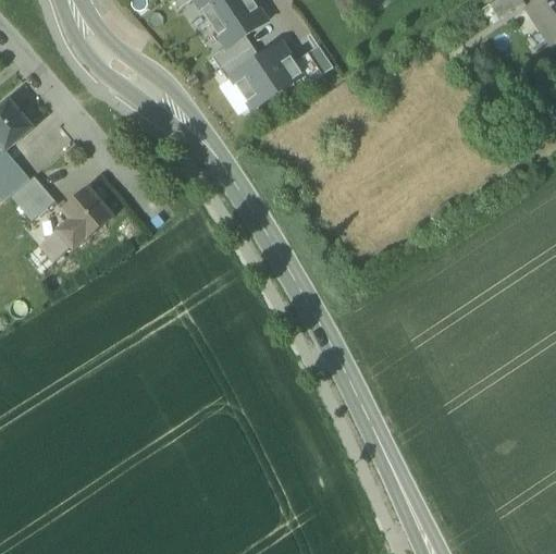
[(197,0),(211,22),(243,0),(197,0)]
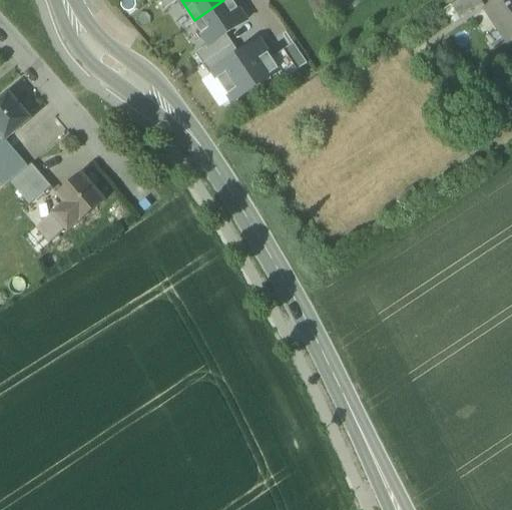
[(223,0),(194,20),(209,42),(209,43),(226,32),(246,18),(233,0),(223,0)]
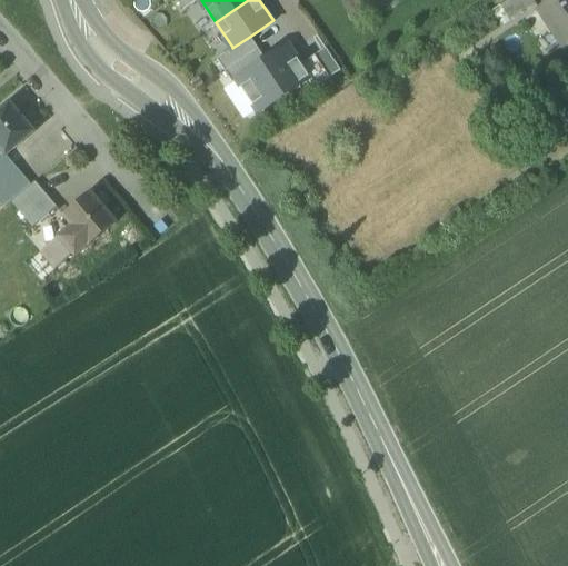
[(506,0),(501,3),(510,17),(536,0),(506,0)]
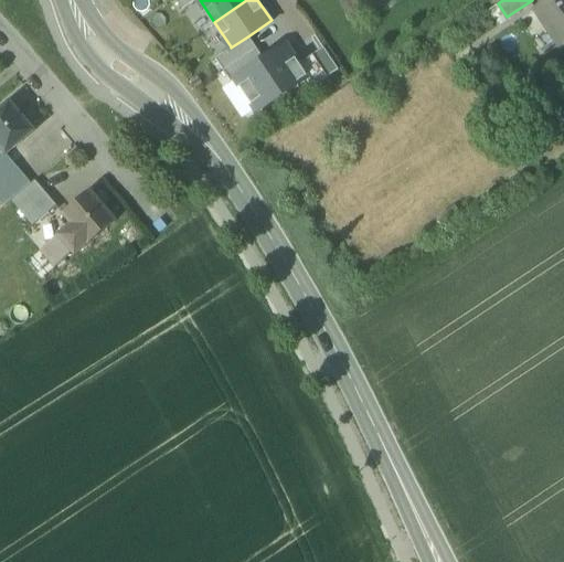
[(545,0),(535,8),(561,44),(563,41),(563,0),(545,0)]
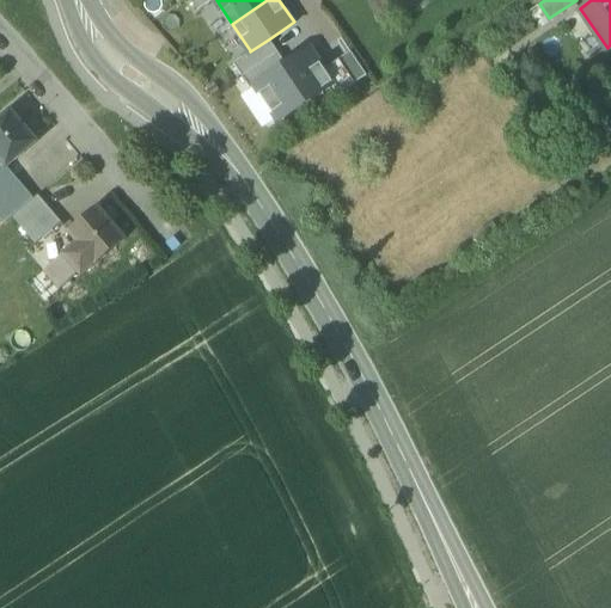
[(250,51),(250,50),(234,61),(243,74),(279,50),(270,38),(250,51)]
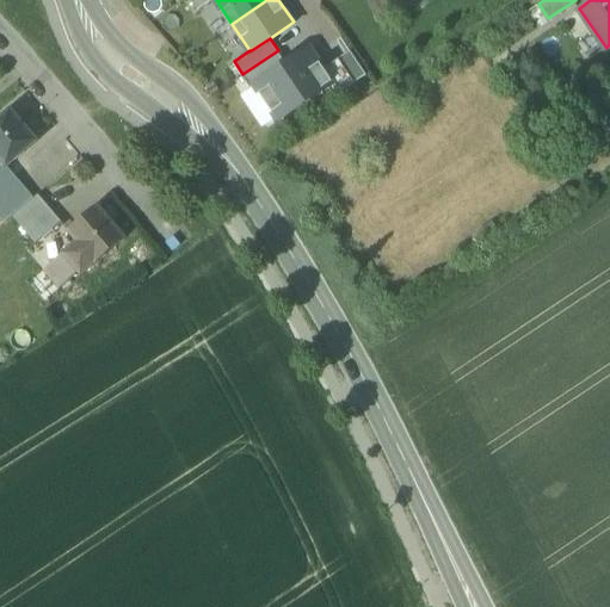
[(324,67),(309,45),(287,62),(254,82),(256,84),(278,118),(332,82),(333,81),(324,67)]
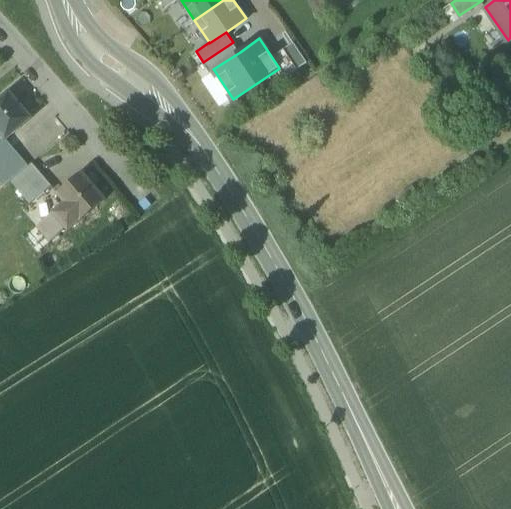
[(294,41),(271,56),(279,68),(278,69),(284,76),(307,61),(294,41)]
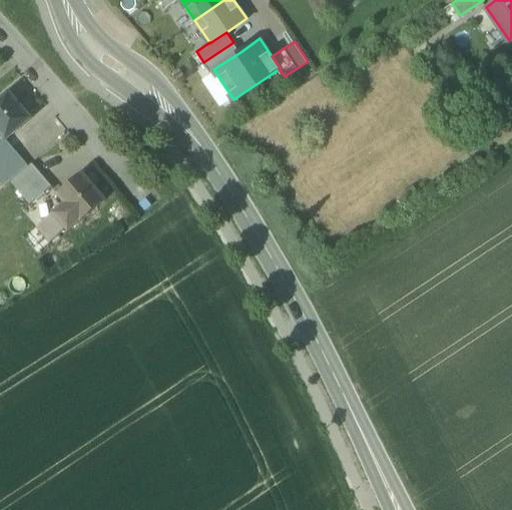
[(213,69),(240,52),(233,42),(203,62),(210,72),(214,70),(213,69)]
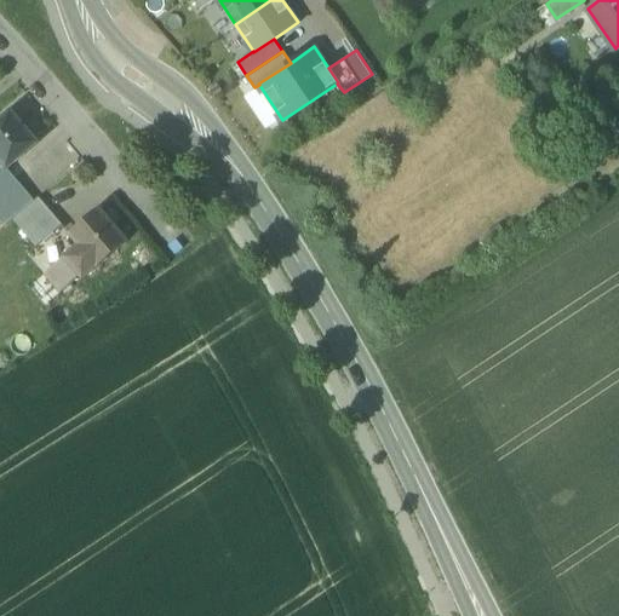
[(0,161),(1,163),(5,167),(35,142),(9,109),(0,115),(0,161)]
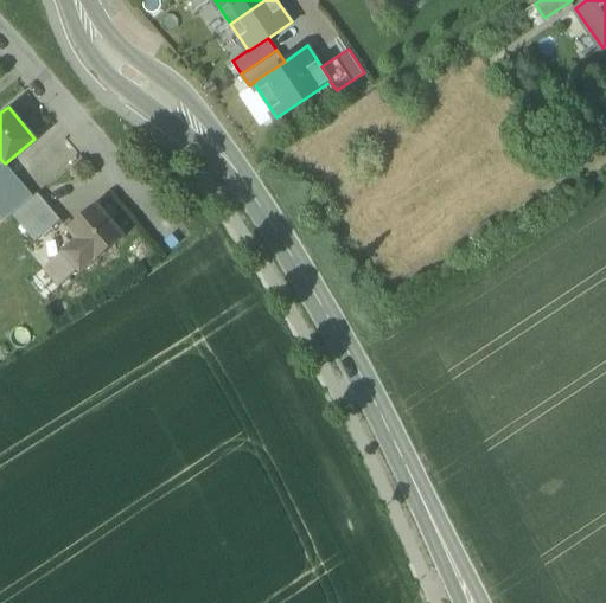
[(5,164),(1,160),(0,161),(0,203),(23,185),(5,164)]
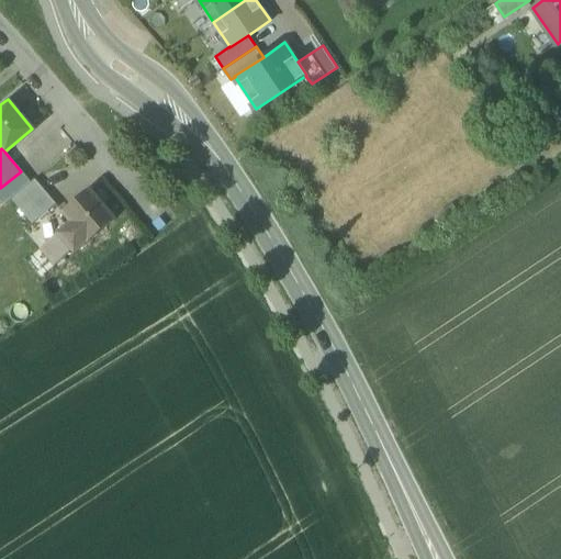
[(0,196),(6,202),(11,198),(30,182),(21,171),(0,188),(0,196)]
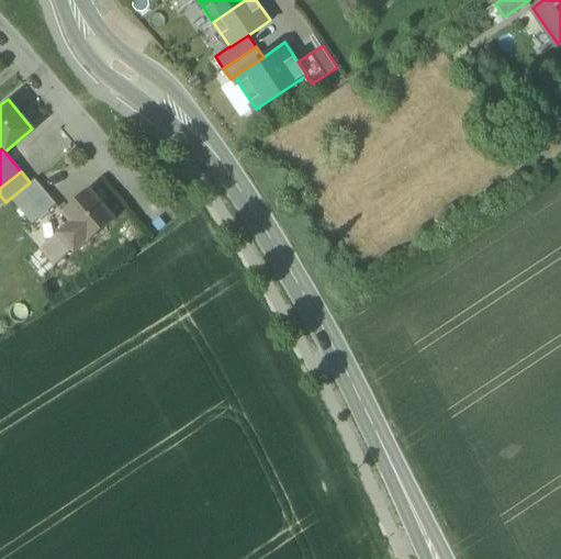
[(34,178),(30,182),(11,198),(31,222),(55,202),(34,178)]
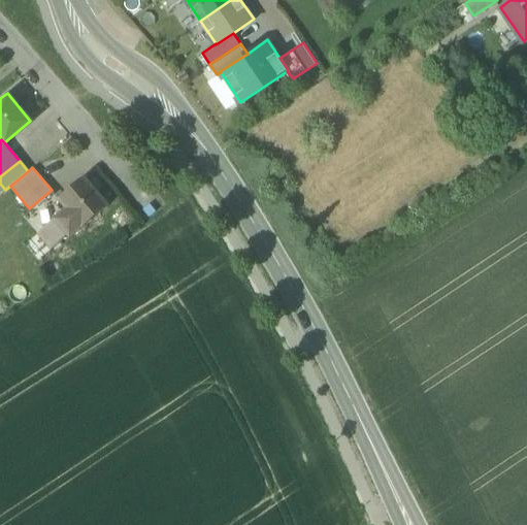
[(65,233),(68,236),(80,225),(81,226),(107,204),(84,176),(59,198),(66,207),(53,218),(65,233)]
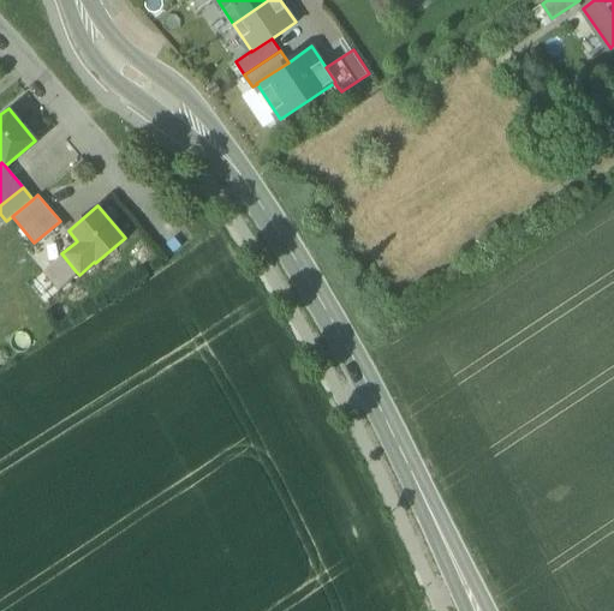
[(43,269),(58,286),(76,271),(61,253),(43,269)]
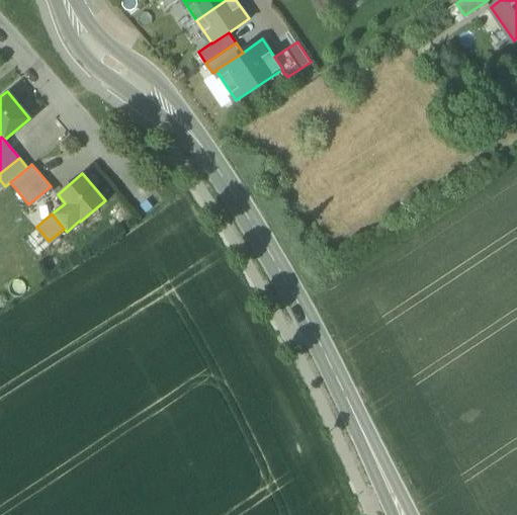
All buildings are outlined.
